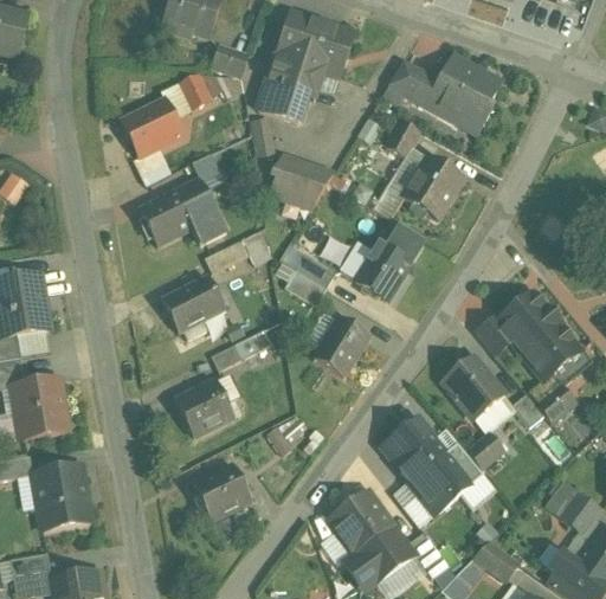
[(221,0),(169,0),(162,23),(173,26),(171,31),(191,38),(193,32),(210,38),(221,0)]
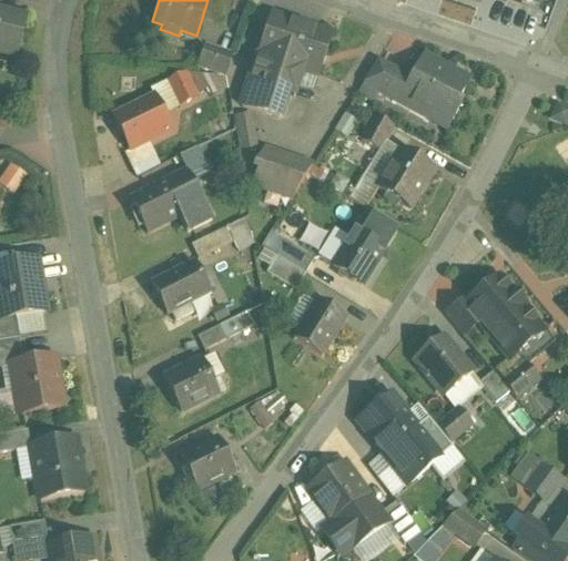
[(26,12),(0,6),(0,47),(16,51),(26,12)]
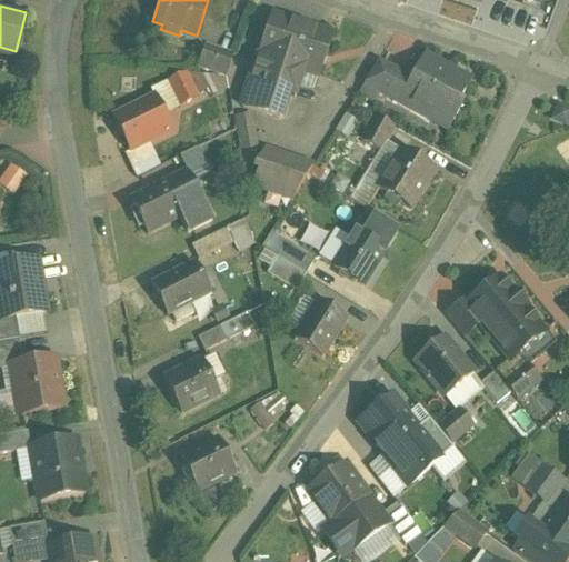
[(300,20),(272,11),(259,51),(288,61),(320,71),(332,32),(299,21),(300,20)]
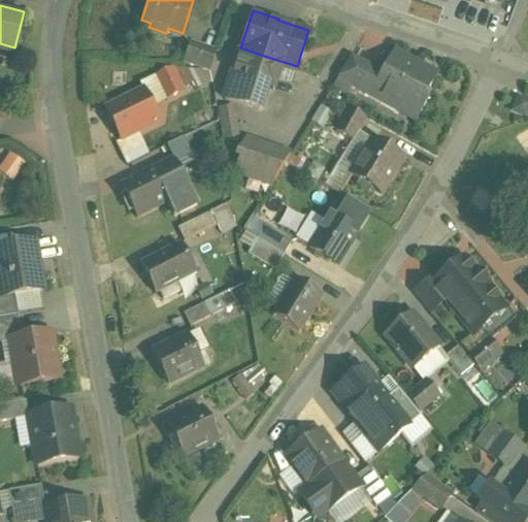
[(217,47),(191,39),(185,58),(210,66),(217,47)]
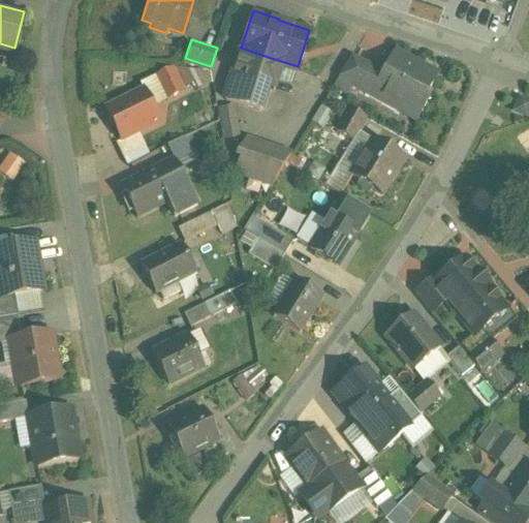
[(235,69),(225,96),(259,108),(272,68),(265,65),(268,57),(241,48),(235,69)]
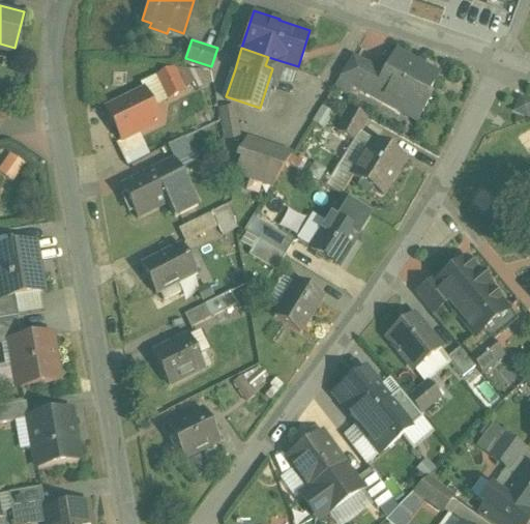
[(438,73),(395,49),(384,70),(372,64),(365,75),(387,86),(384,92),(404,103),(402,106),(419,116),(432,93),(428,91),(438,73)]
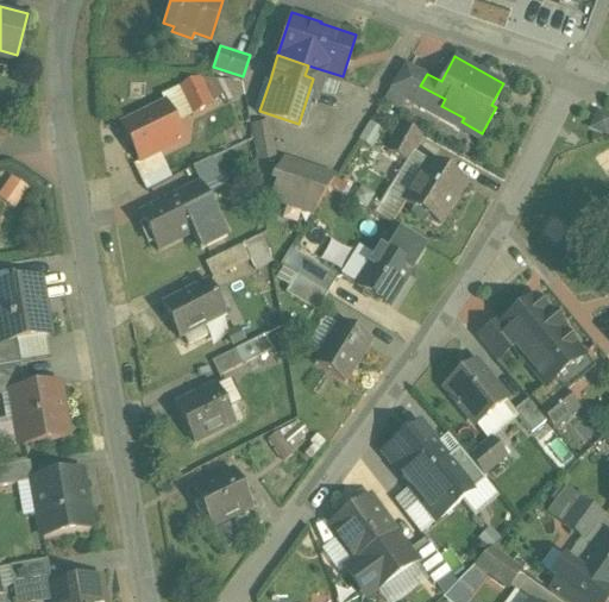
[(427,74),(406,62),(389,88),(406,96),(413,99),(420,86),(427,74)]
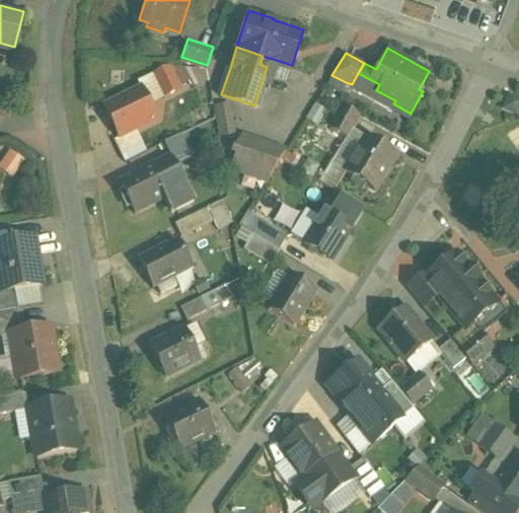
[(180,86),(169,63),(153,71),(164,94),(180,86)]
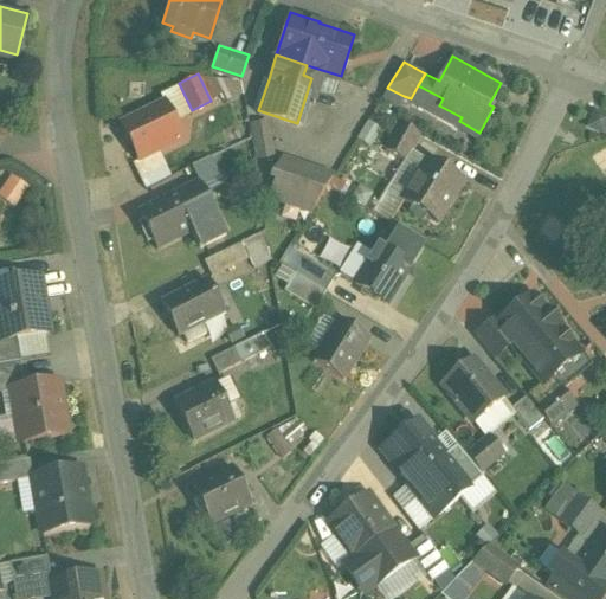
[(404,96),(387,88),(382,95),(400,104),(404,96)]
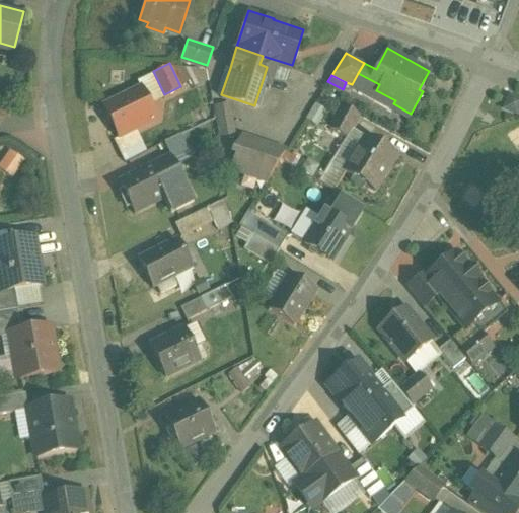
[(141,84),(104,102),(120,134),(156,116),(141,84)]
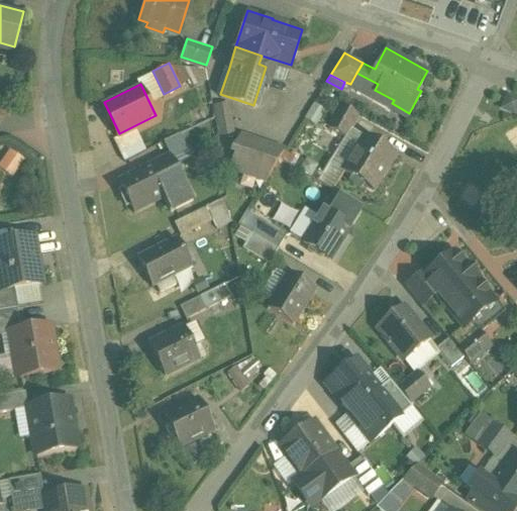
[(233,100),(217,101),(219,128),(236,126),(233,100)]
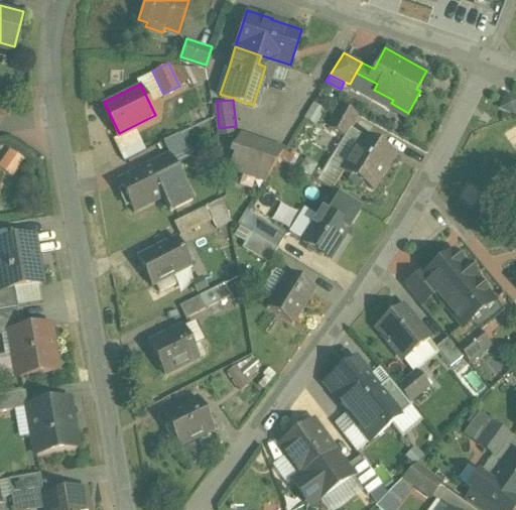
[(358,111),(341,102),(328,125),(345,134),(358,111)]
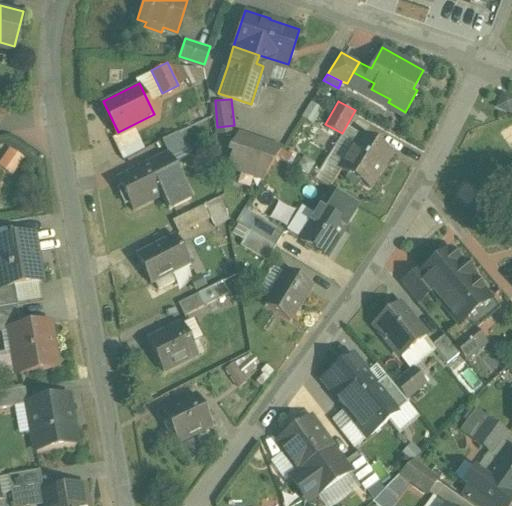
[(190,125),(178,130),(184,143),(196,138),(190,125)]
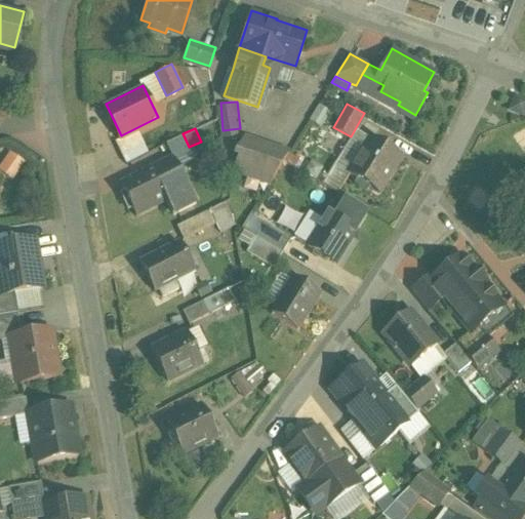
[(183,133),(165,143),(176,165),(194,157),(189,147),(183,133)]
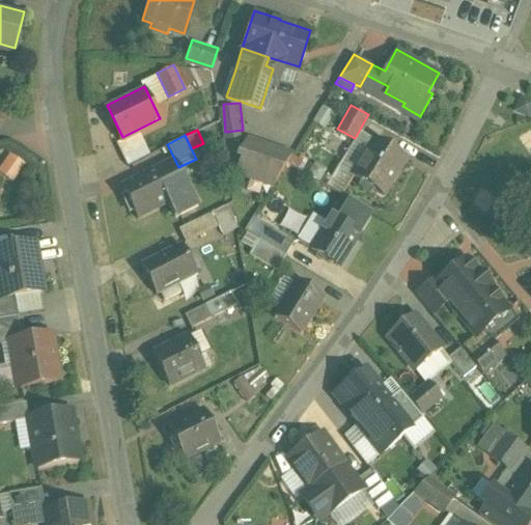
[(407,156),(375,136),(353,172),(384,192),(407,156)]
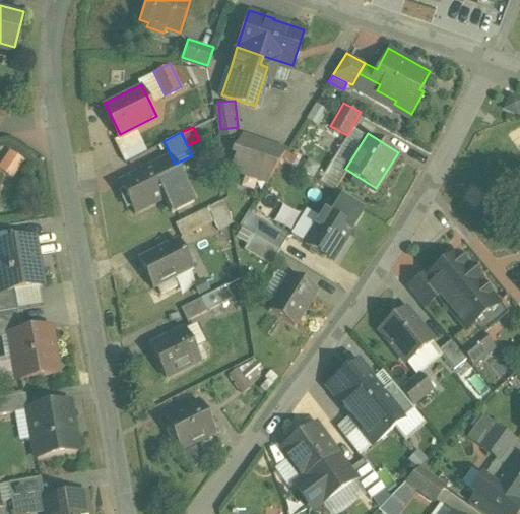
[(285,149),(242,134),(232,150),(236,152),(230,165),(268,178),(285,149)]
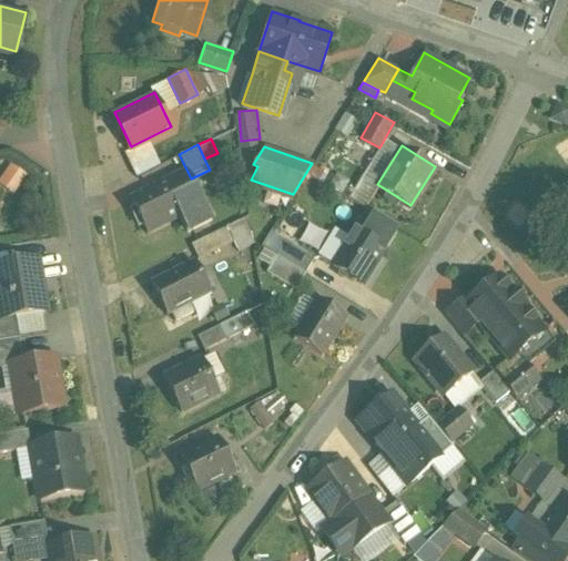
[(0,179),(16,191),(31,172),(16,160),(0,179)]
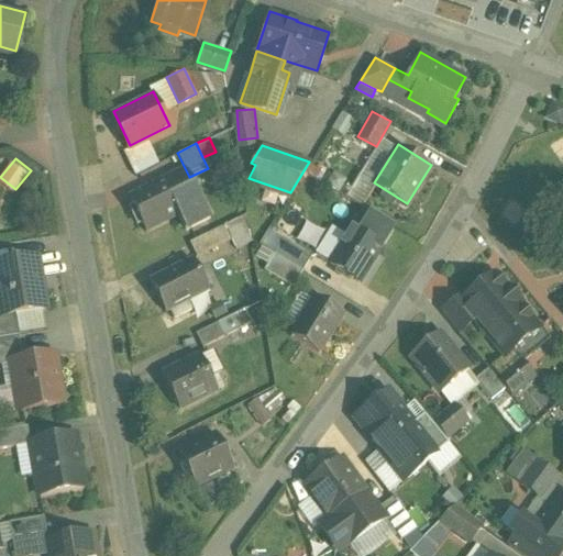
[(169,175),(130,195),(146,228),(186,208),(169,175)]
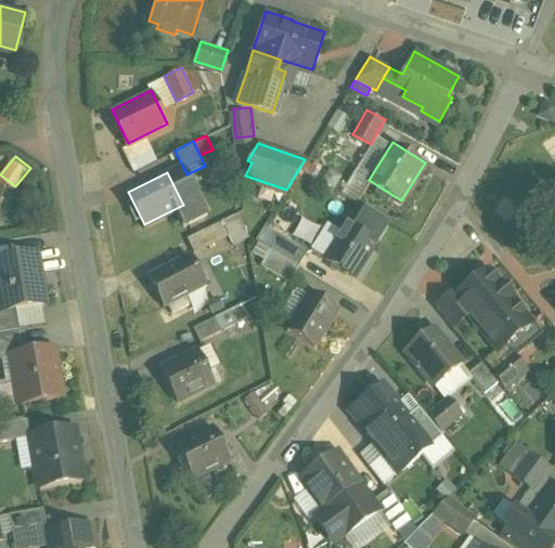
[(345,207),(323,194),(315,207),(336,220),(345,207)]
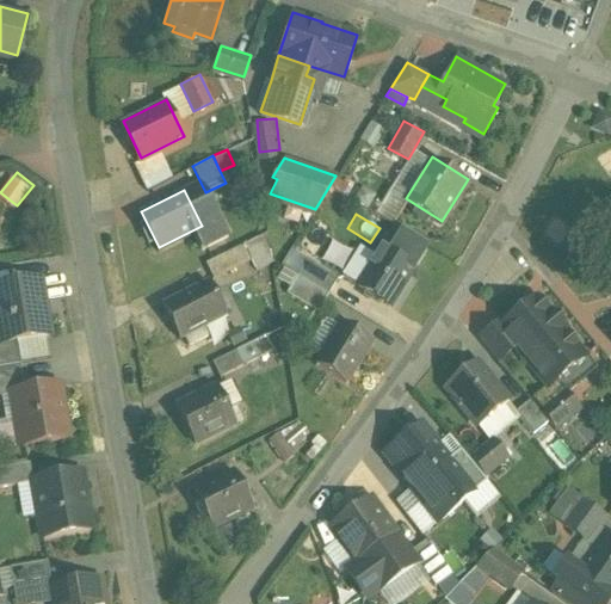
[(269,229),(244,241),(251,256),(271,246),(269,229)]
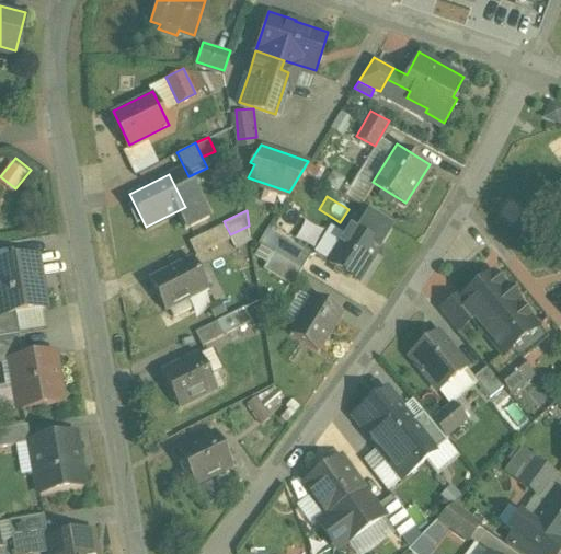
[(224,221),(190,238),(196,252),(230,234),(224,221)]
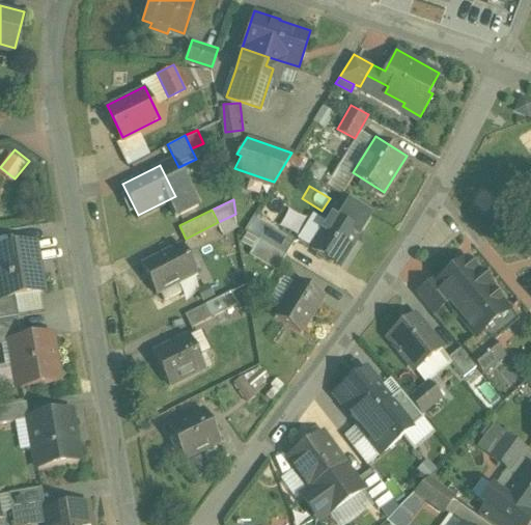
[(359,230),(332,214),(312,246),(339,263),(359,230)]
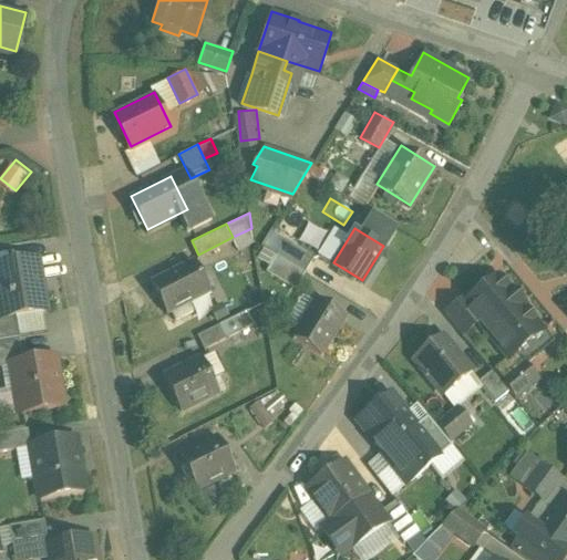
[(315,255),(286,237),(276,252),(305,270),(315,255)]
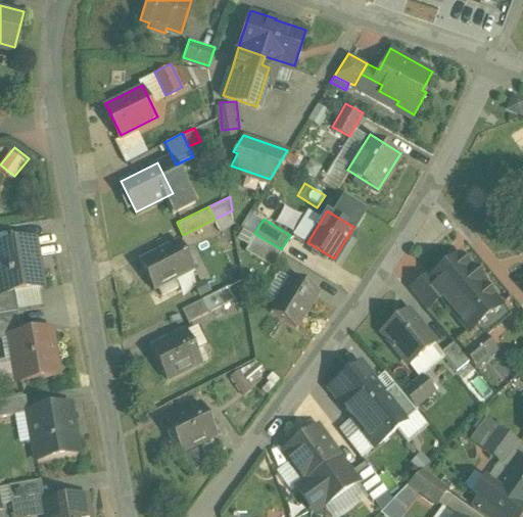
[(281,249),(254,233),(245,247),(272,264),(281,249)]
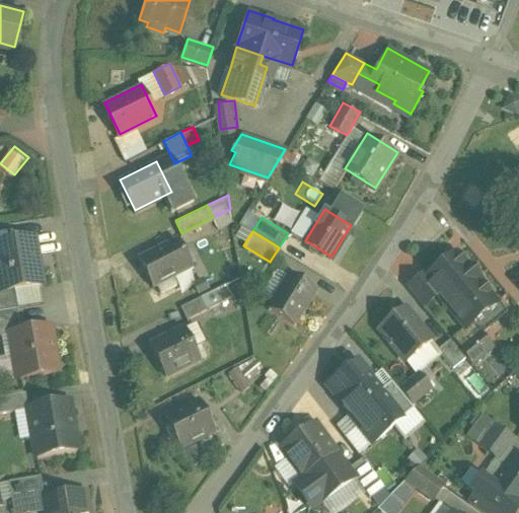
[(43,285),(33,234),(0,240),(0,292),(14,291),(43,285)]
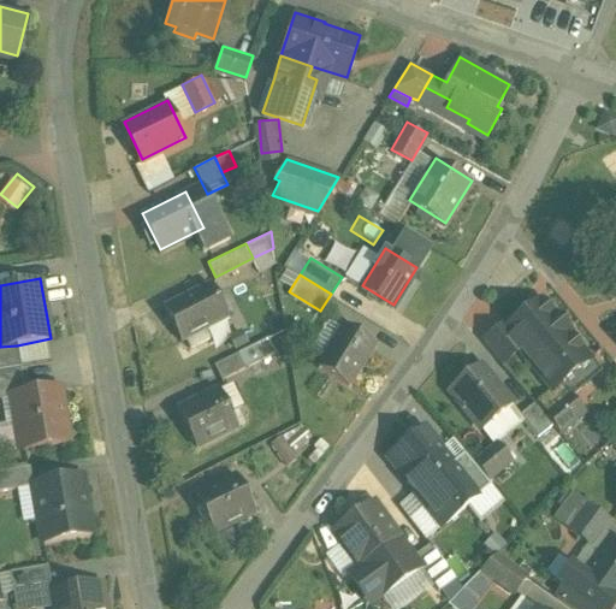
[(212,281),(165,305),(182,337),(187,335),(206,325),(229,314),(212,281)]
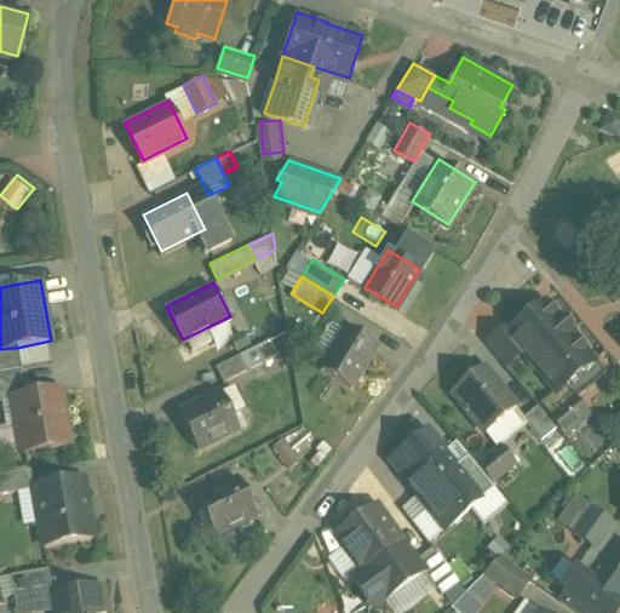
[(558,316),(545,299),(530,311),(526,311),(516,319),(515,324),(512,326),(528,344),(523,348),(556,388),(557,389),(564,383),(566,383),(593,360),(593,359),(572,333),(574,331),(560,314),(558,316)]
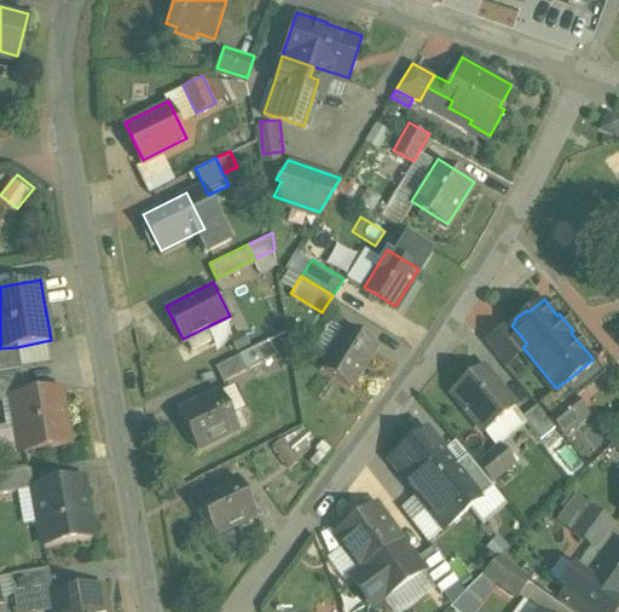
[(509,322),(486,340),(504,363),(522,347),(527,344),(512,325),(509,322)]
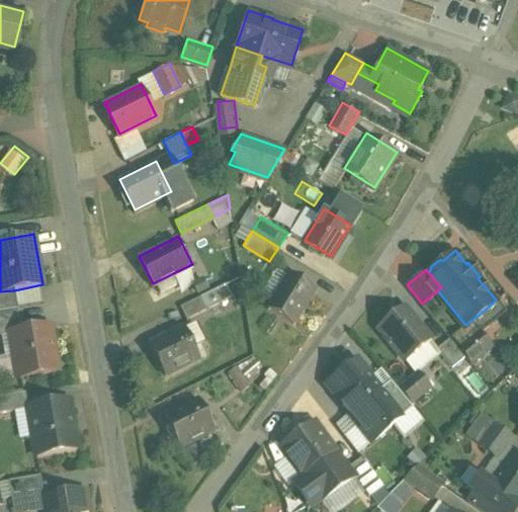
[(316,286),(290,270),(268,306),(293,322),(316,286)]
